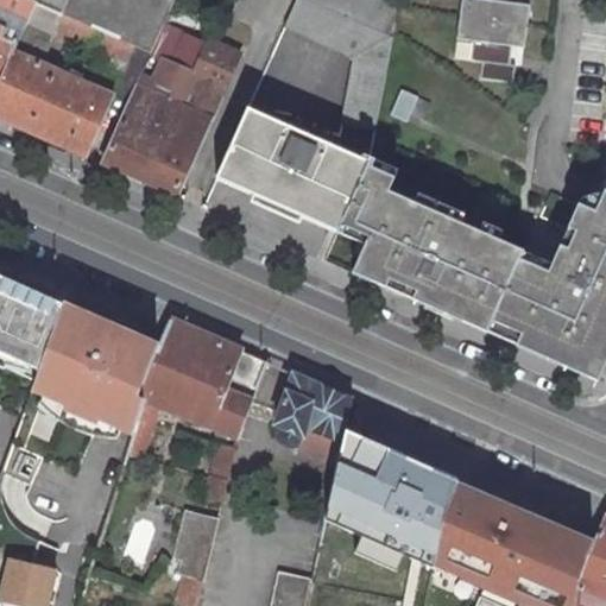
[(0,0),(0,10),(25,23),(27,23),(30,18),(36,4),(27,0),(0,0)]
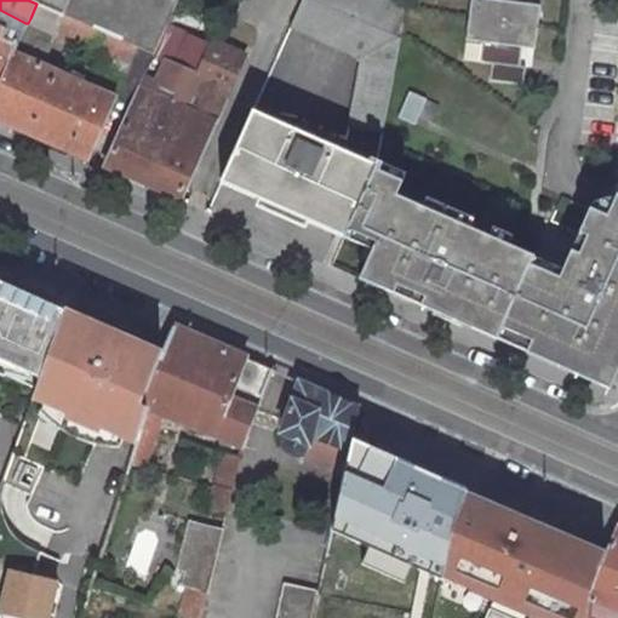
[(28,0),(36,4),(57,13),(58,10),(83,23),(137,47),(150,53),(166,19),(175,0),(28,0)]
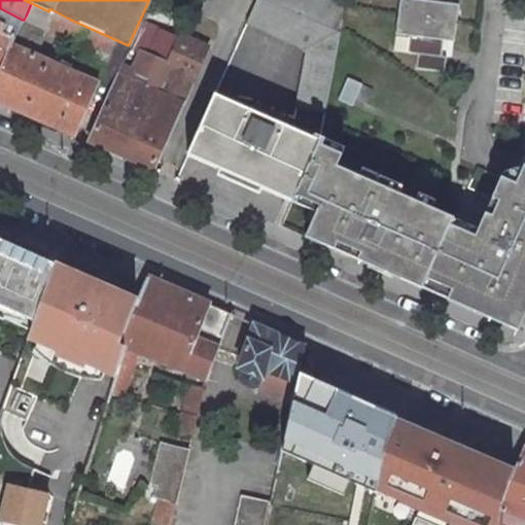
[(309,48),(299,103),(326,110),(342,28),(281,0),(255,0),(248,16),(299,40),(309,48)]
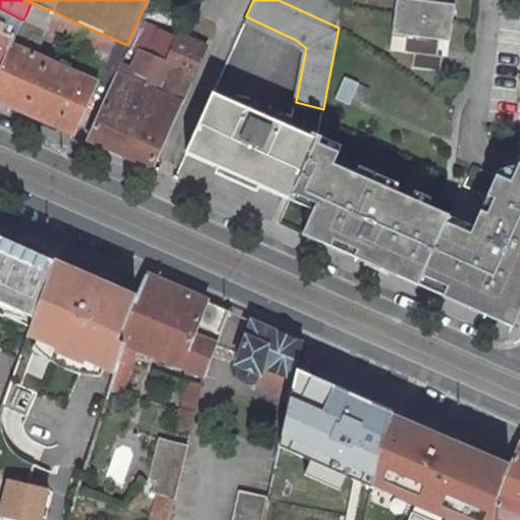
[(278,0),(339,28),(344,0),(343,0),(278,0)]
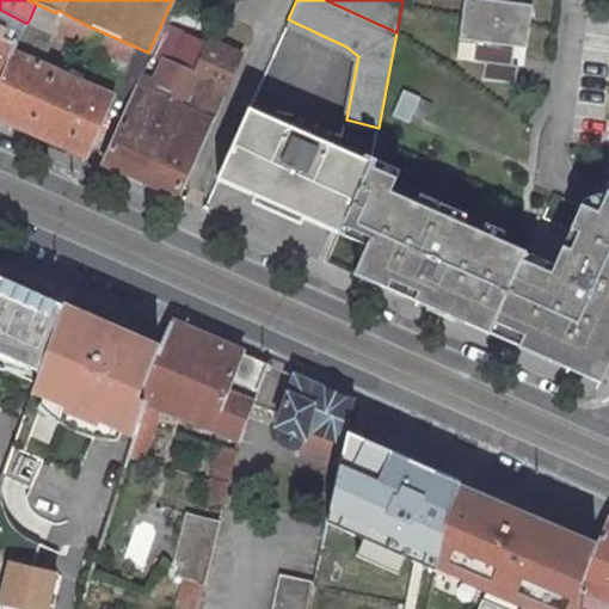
[(521,1),(521,0),(465,0),(463,16),(530,24),(533,4),(521,1)]
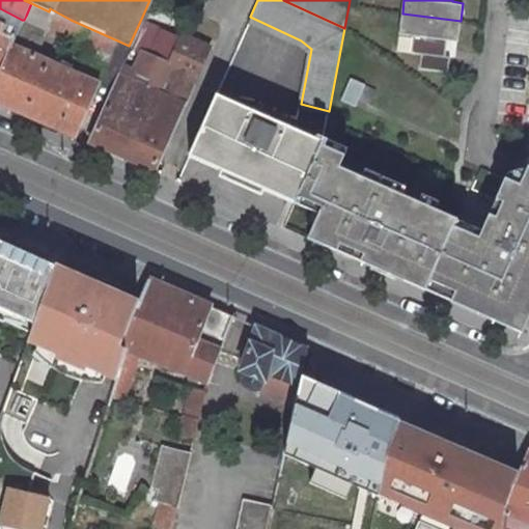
[(26,16),(40,22),(46,10),(31,3),(26,16)]
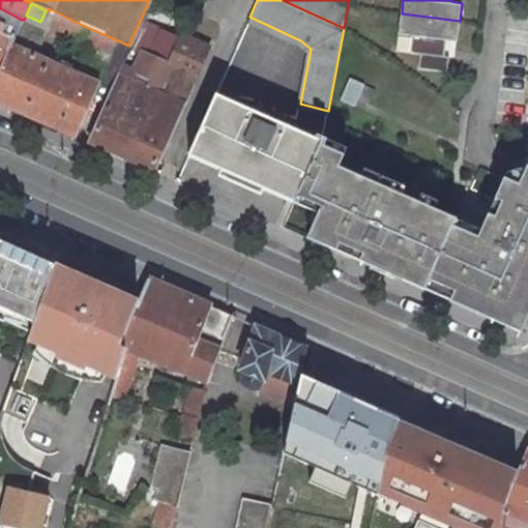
[(10,44),(26,50),(33,34),(46,40),(51,30),(57,15),(46,10),(40,22),(26,16),(24,20),(22,20),(18,30),(10,44)]
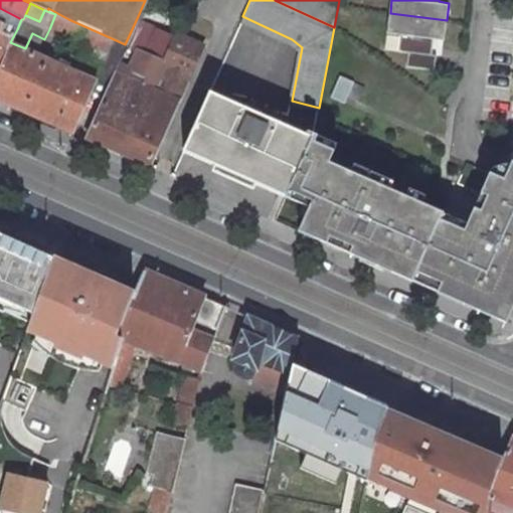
[(432,53),(434,37),(445,38),(447,20),(390,13),(388,30),(401,32),(399,49),(409,50),(407,64),(435,68),(437,53),(432,53)]
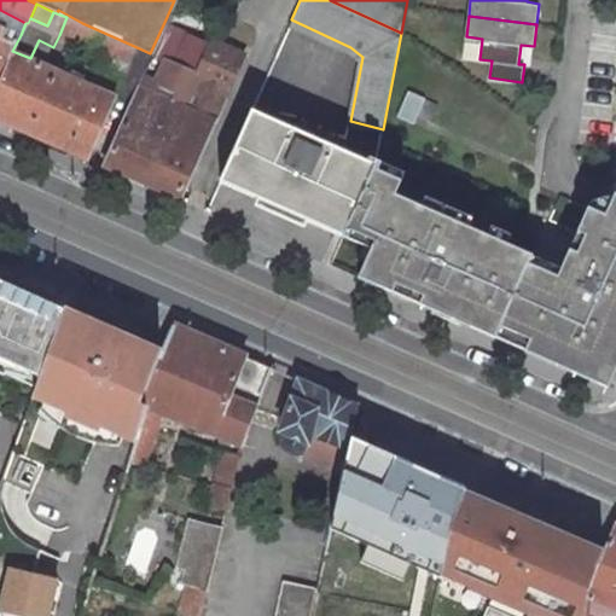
[(64,36),(71,21),(67,17),(59,35),(64,36)]
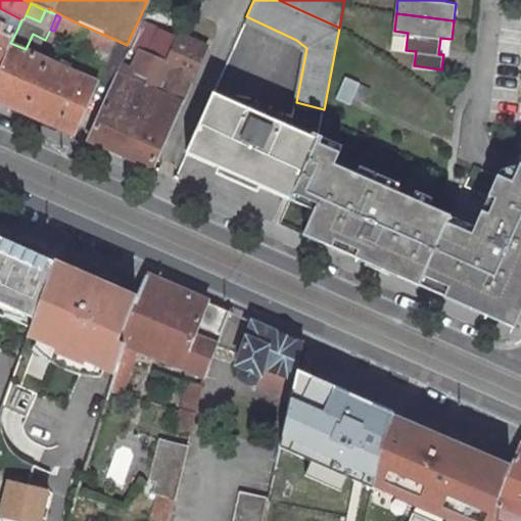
[(156,28),(158,25),(140,16),(127,45),(131,46),(138,49),(148,25),(156,28)]
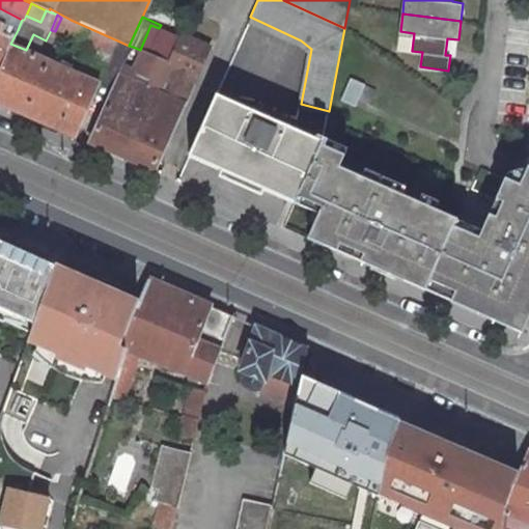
[(98,49),(95,54),(109,60),(112,52),(117,40),(71,20),(70,21),(61,18),(55,31),(62,33),(98,49)]
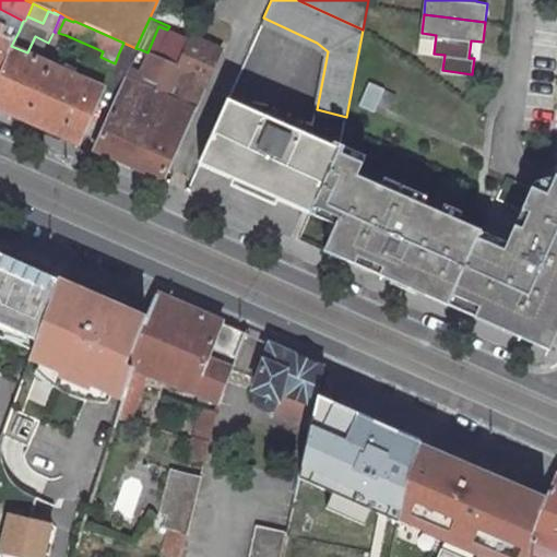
[(19,32),(7,26),(0,40),(0,69),(11,46),(19,32)]
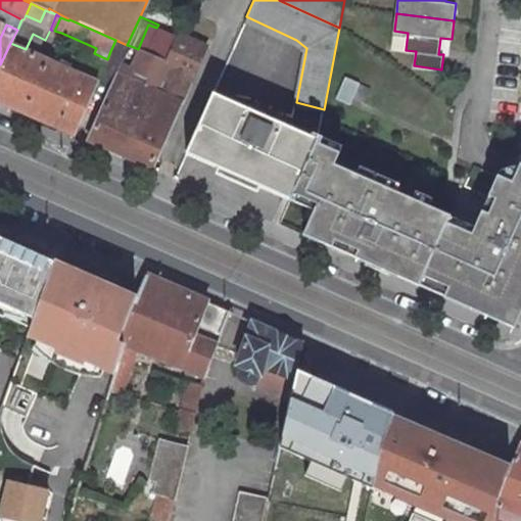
[(90,139),(152,167),(181,100),(190,77),(205,44),(179,31),(178,34),(158,25),(156,28),(148,25),(138,49),(126,75),(121,73),(113,88),(90,139)]
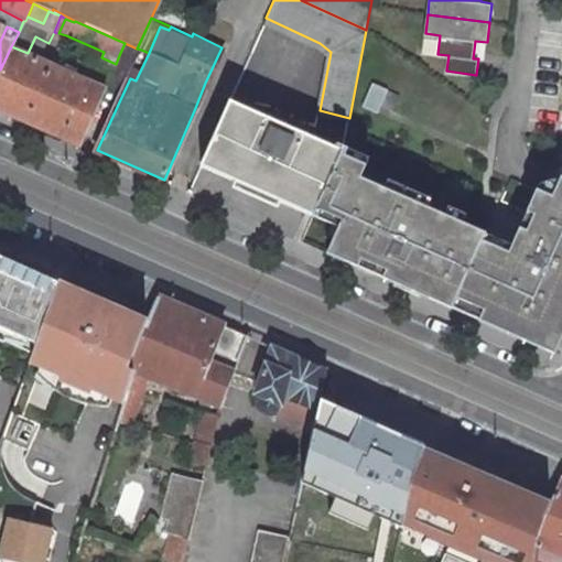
[(49,43),(35,36),(28,53),(11,46),(0,69),(0,106),(20,116),(45,61),(41,58),(49,43)]
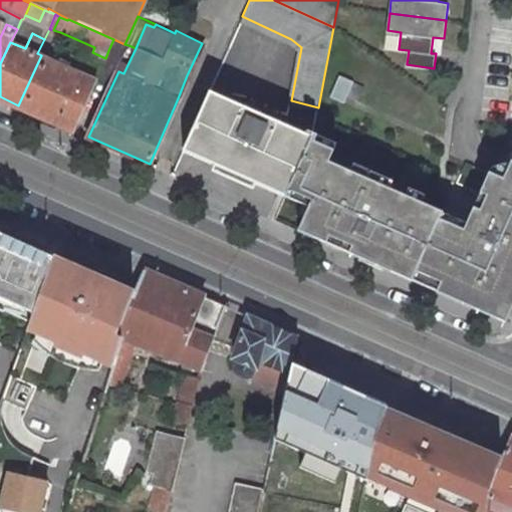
[(108,50),(124,57),(129,45),(124,44),(113,39),(108,50)]
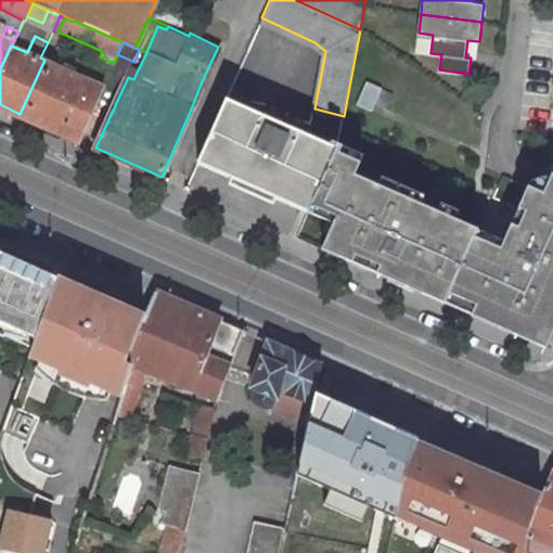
[(128,77),(134,62),(117,54),(114,63),(104,85),(120,93),(128,77)]
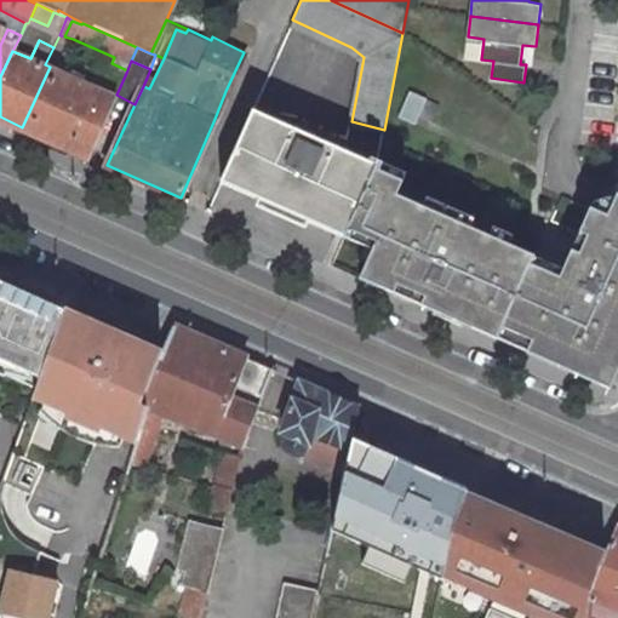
[(116,95),(50,67),(22,127),(90,156),(116,95)]
